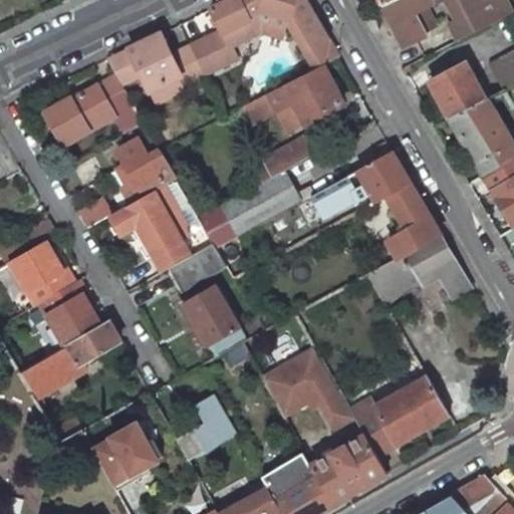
[(254,26),(250,16),(263,10),(292,16),(309,8),(304,0),(229,0),(212,9),(216,16),(219,23),(222,30),(190,46),(203,74),(237,58),(230,46),(251,36),(254,26)]
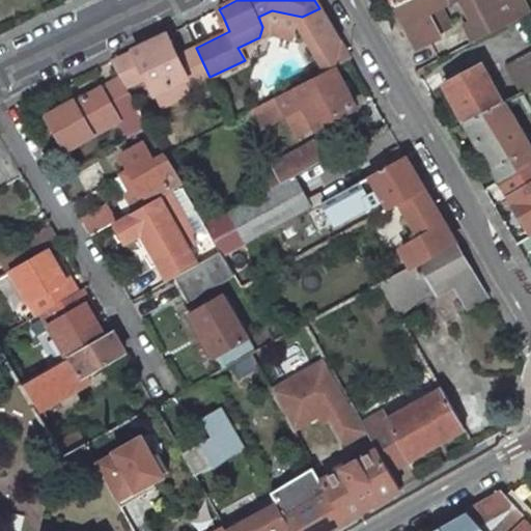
[(408,0),(397,5),(418,47),(440,35),(436,29),(448,22),(442,9),(459,0),(408,0)]
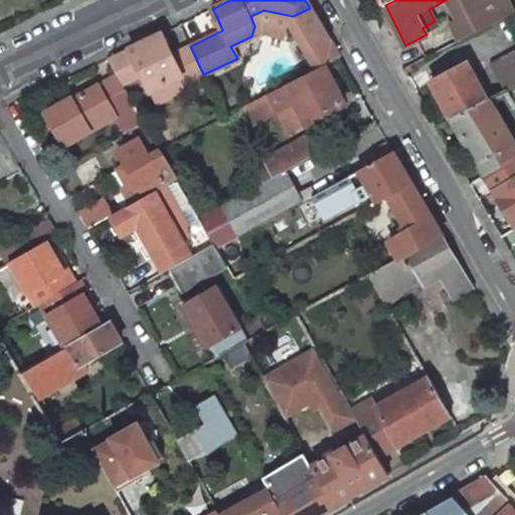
[(452,24),(459,39),(507,15),(500,0),(498,0),(491,4),(489,0),(448,0),(460,20),(452,24)]
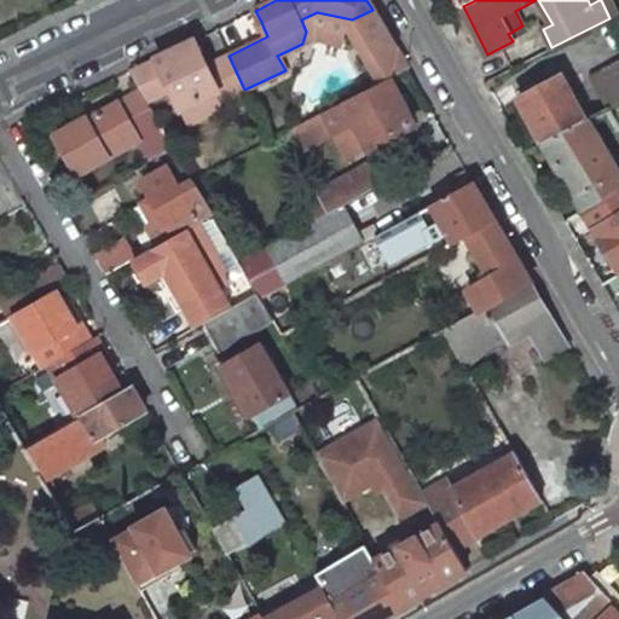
[(408,69),(372,10),(352,19),(346,23),(381,82),(389,77),(408,69)]
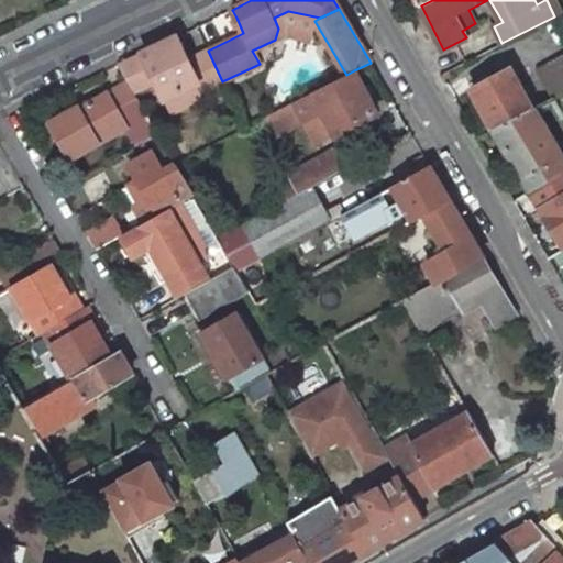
[(157,81),(166,99),(200,83),(205,91),(222,81),(208,51),(187,61),(176,36),(118,65),(128,81),(133,92),(157,81)]
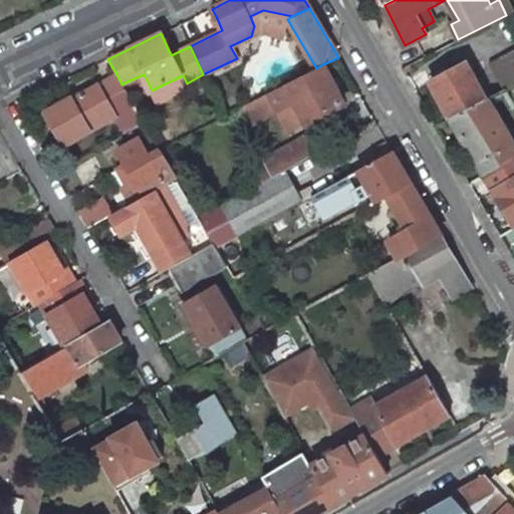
[(513,50),(489,64),(503,90),(513,83),(513,50)]
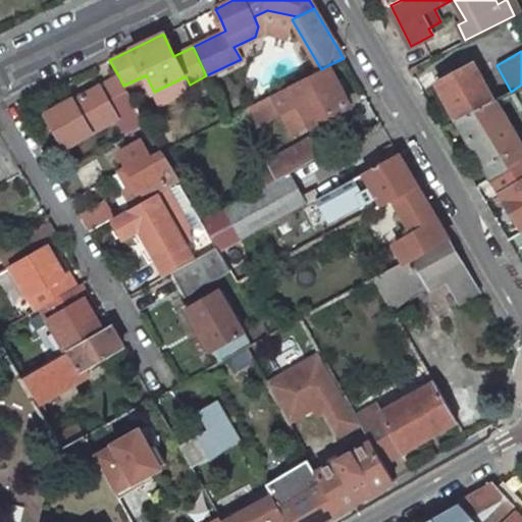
[(350,106),(328,65),(321,69),(290,86),(276,93),(273,94),(284,116),(301,107),(311,126),(350,106)]
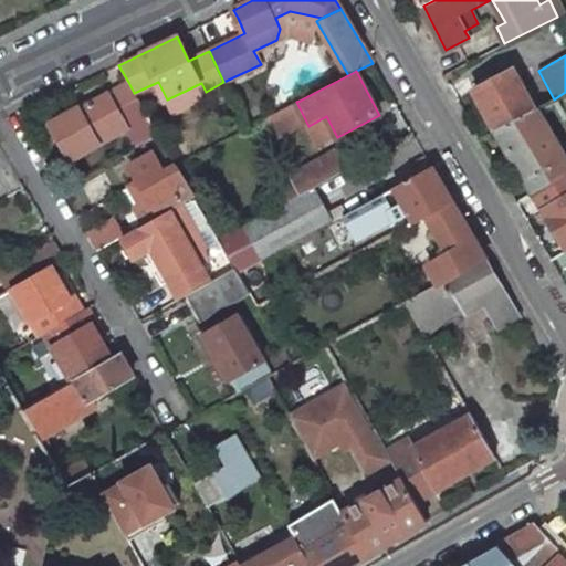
[(474,90),(498,129),(534,109),(511,72),(474,90)]
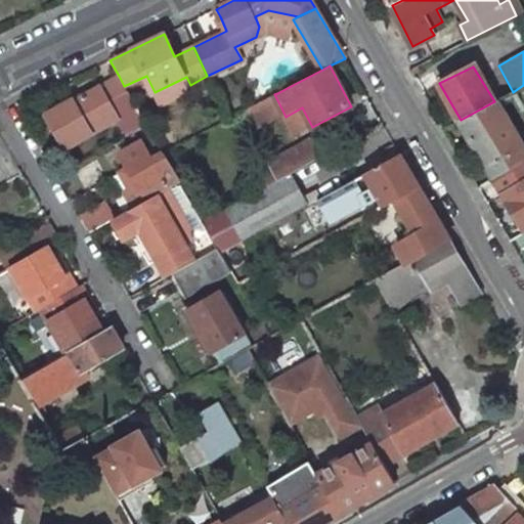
[(142,118),(129,94),(124,86),(119,76),(100,86),(118,118),(124,128),(129,125),(142,118)]
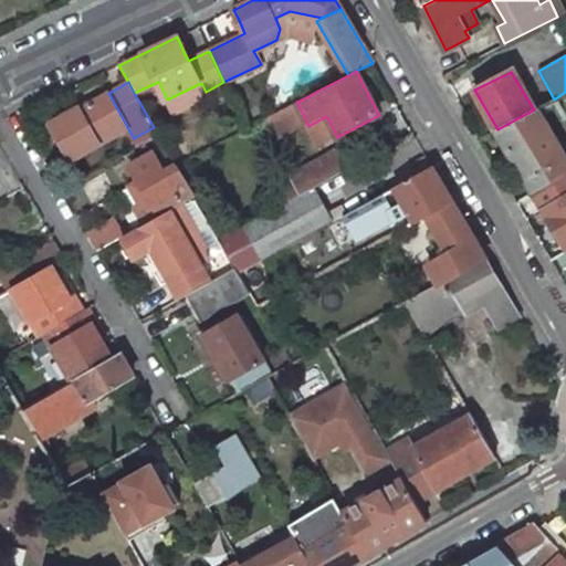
[(108,93),(48,127),(66,161),(127,127),(108,93)]
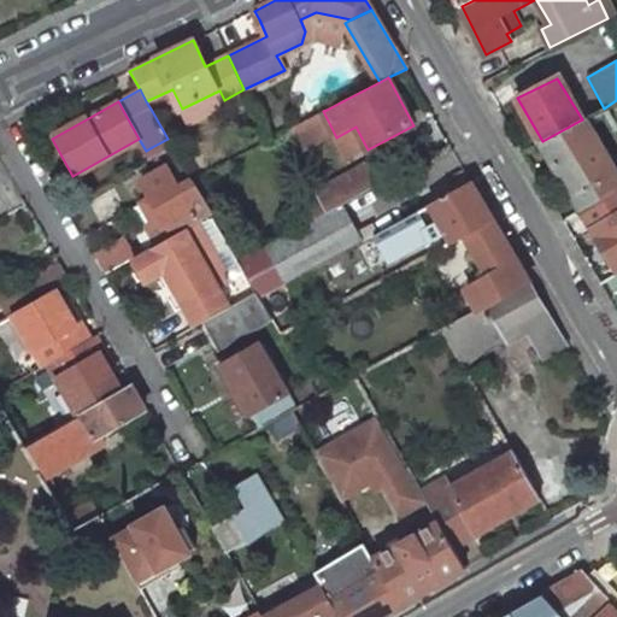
[(542,141),(582,210),(616,189),(616,175),(583,118),(582,119),(542,141)]
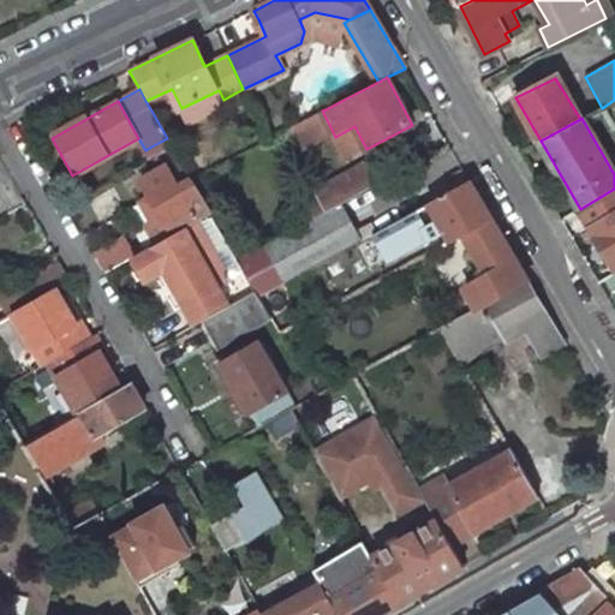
[(366,163),(316,191),(328,210),(341,204),(377,183),(366,163)]
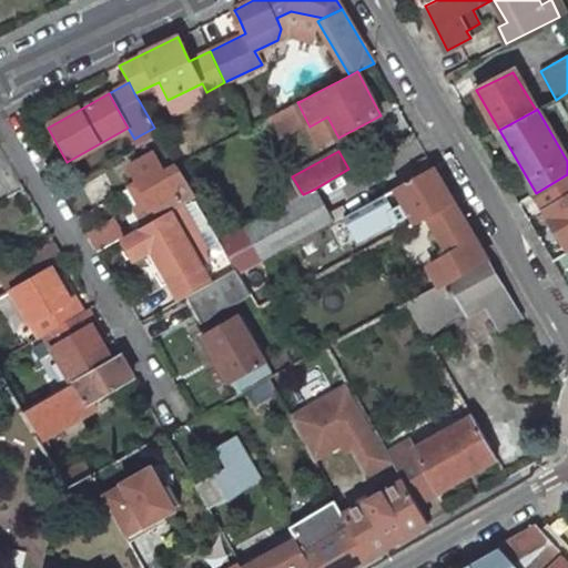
[(153,152),(130,165),(140,182),(128,189),(139,208),(151,201),(160,216),(181,204),(195,196),(178,165),(165,172),(153,152)]
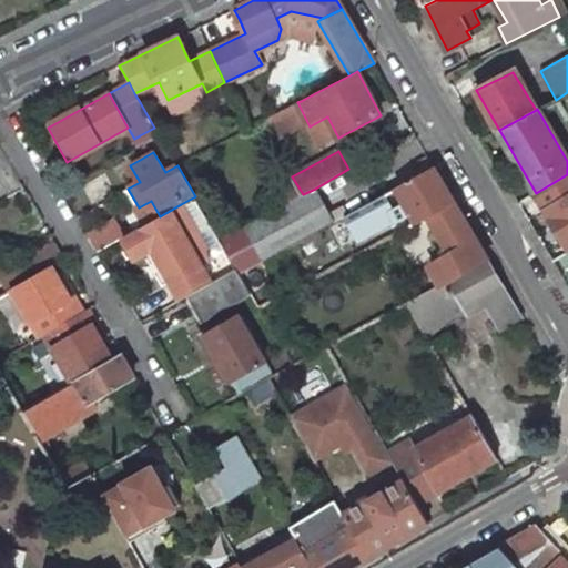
[(417,159),(388,174),(395,188),(424,172),(417,159)]
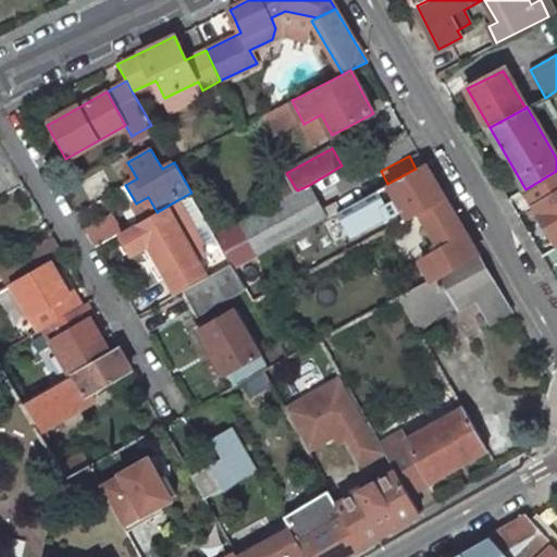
[(416,169),(387,184),(404,208),(396,212),(401,222),(419,213),(446,199),(424,163),(416,169)]
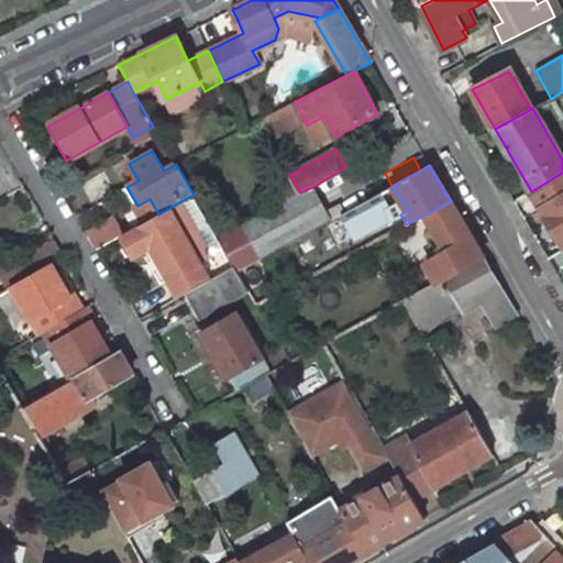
[(562,173),(531,191),(530,192),(540,209),(562,194),(562,173)]
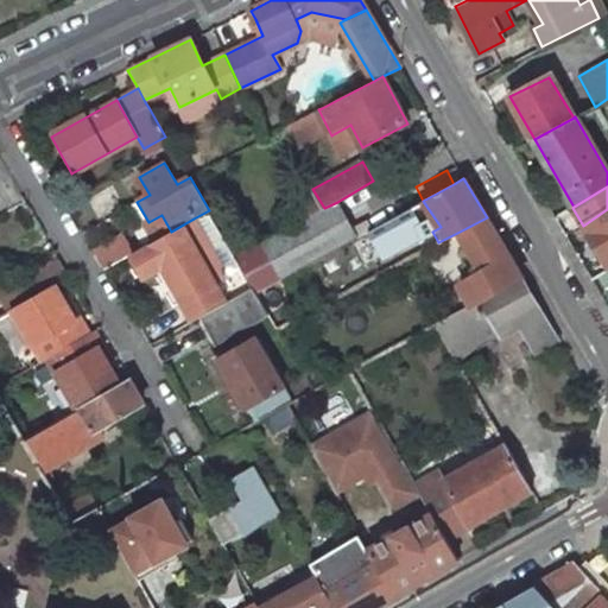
[(324,208),(261,242),(282,278),(358,238),(337,202),(324,208)]
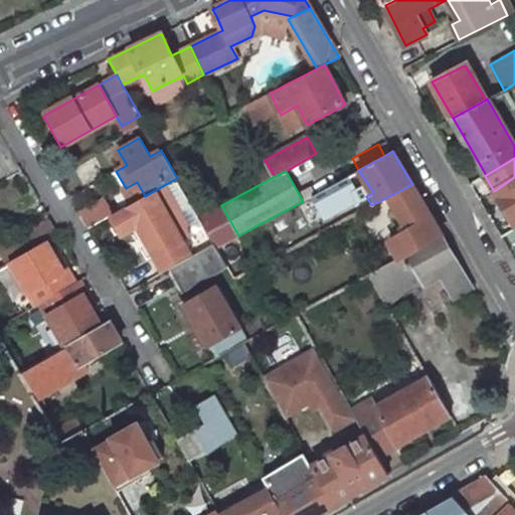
[(514,177),(494,191),(514,225),(514,177)]
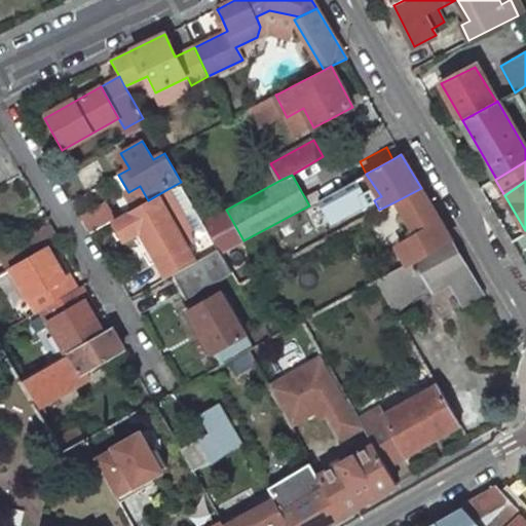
[(421,188),(396,201),(426,253),(451,239),(421,188)]
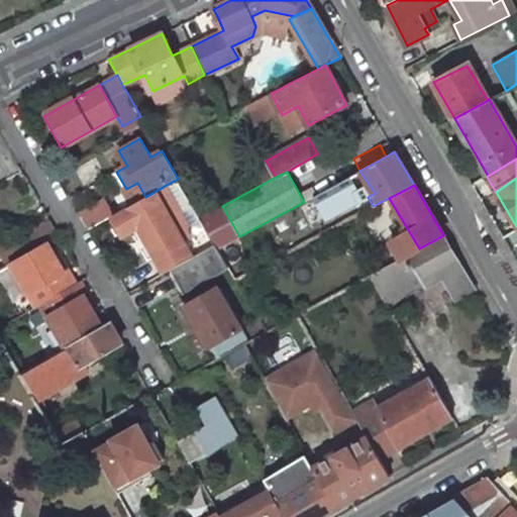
[(137,230),(164,273),(170,270),(193,255),(183,238),(192,233),(165,186),(145,197),(113,215),(111,216),(124,238),(137,230)]
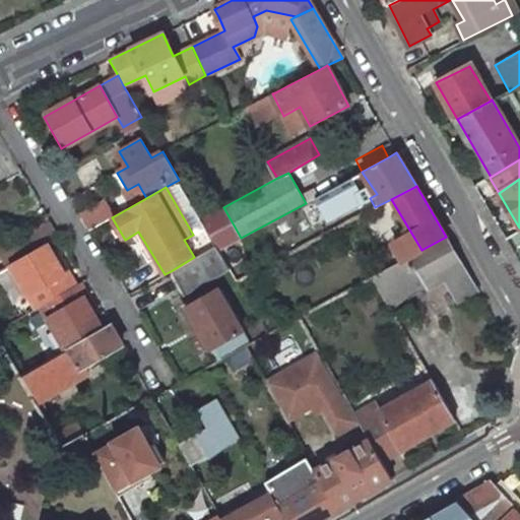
[(105,201),(81,215),(89,230),(112,217),(114,216),(105,201)]
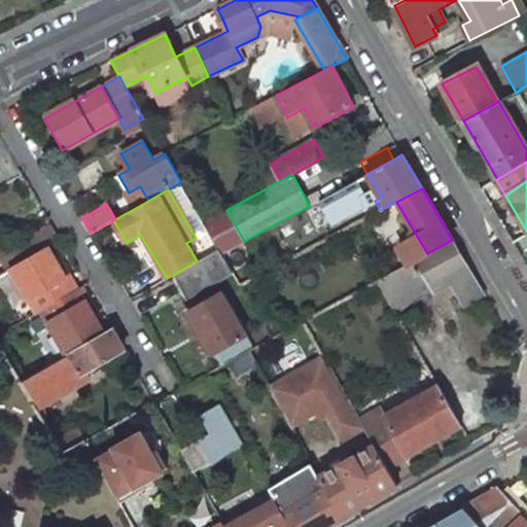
[(51,224),(0,254),(0,258),(6,270),(9,269),(47,247),(60,240),(51,224)]
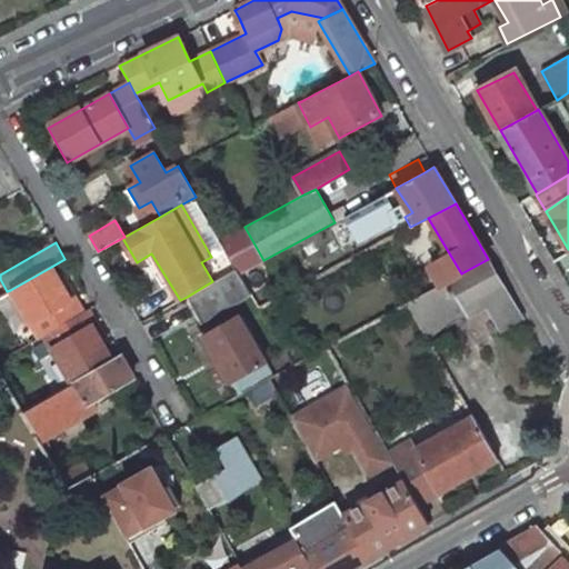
[(461,273),(407,303),(425,333),(483,298),(501,329),(521,316),(488,259),(461,273)]
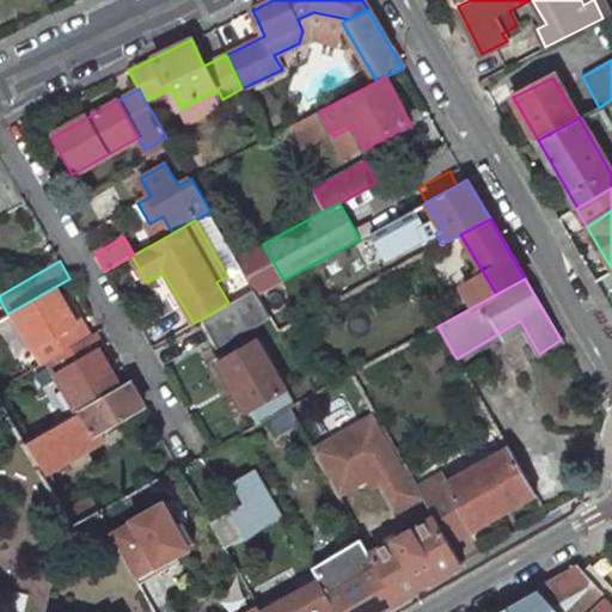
[(68,310),(55,287),(11,312),(40,363),(47,360),(89,336),(73,307),(68,310)]
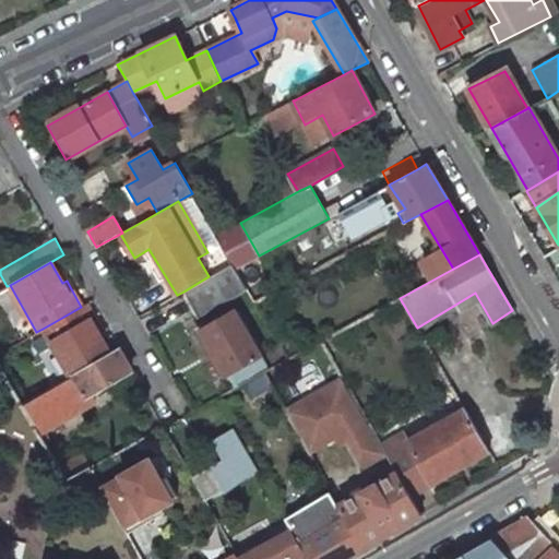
[(209,276),(183,292),(197,317),(246,288),(235,269),(232,264),(209,276)]
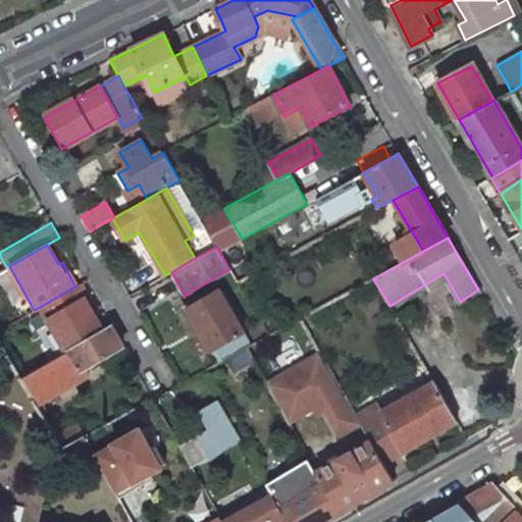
[(64,352),(102,330),(91,310),(94,308),(81,284),(79,285),(75,286),(40,307),(64,352)]
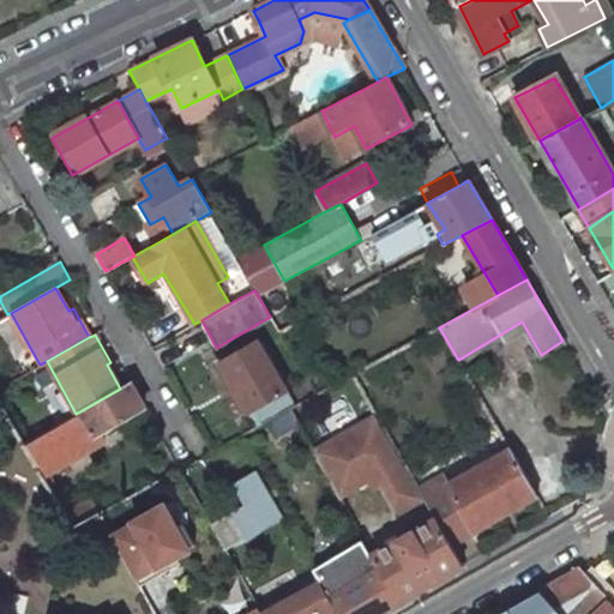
[(258,343),(222,362),(258,426),(290,409),(294,407),(258,343)]
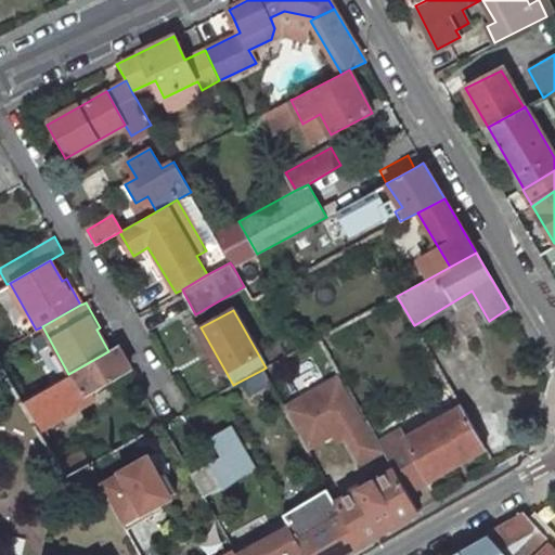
[(68,374),(52,383),(23,399),(39,427),(92,398),(89,391),(129,369),(117,347),(108,351),(68,374)]
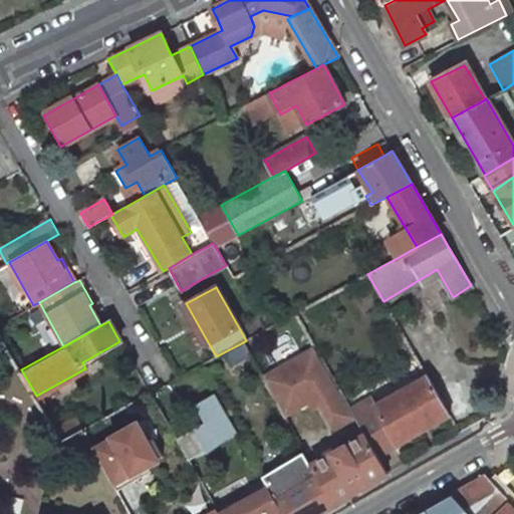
[(321,405),(334,428),(354,417),(350,409),(315,348),(263,377),(264,380),(283,416),(286,415),(309,401),(317,397),(321,405)]
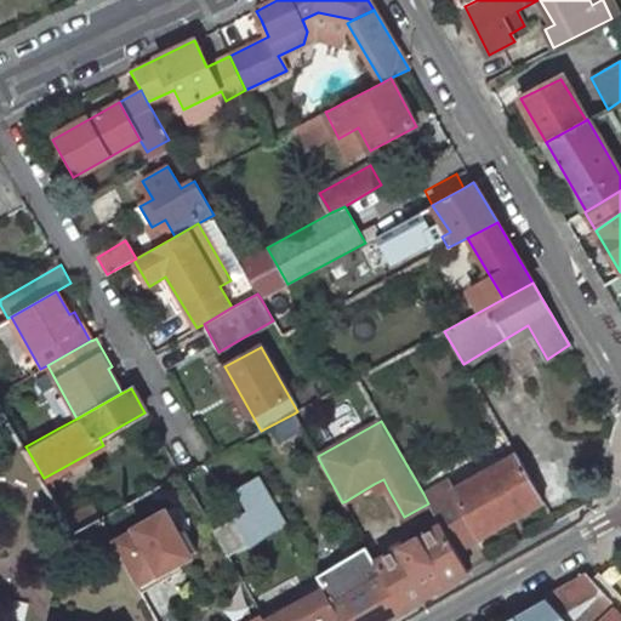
[(480,537),(543,501),(517,454),(503,462),(457,489),(451,479),(423,494),(428,503),(429,505),(442,525),(449,537),(456,551),(480,537)]
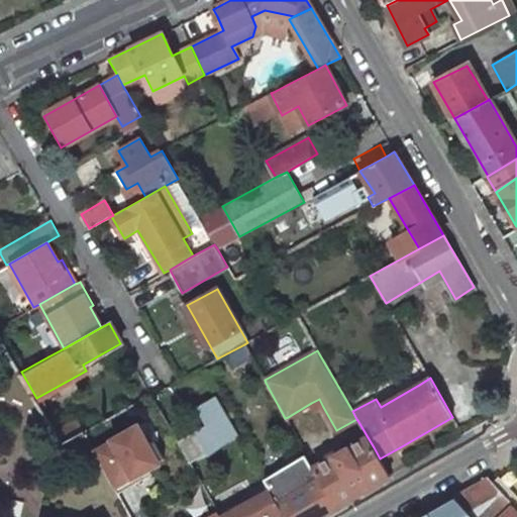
[(176,437),(187,461),(233,440),(213,397),(190,407),(199,427),(176,437)]
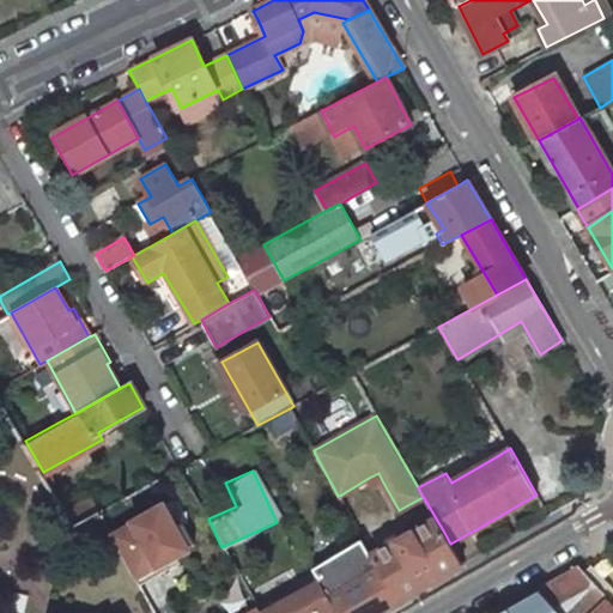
[(369,478),(374,487),(383,483),(378,473),(369,478)]
